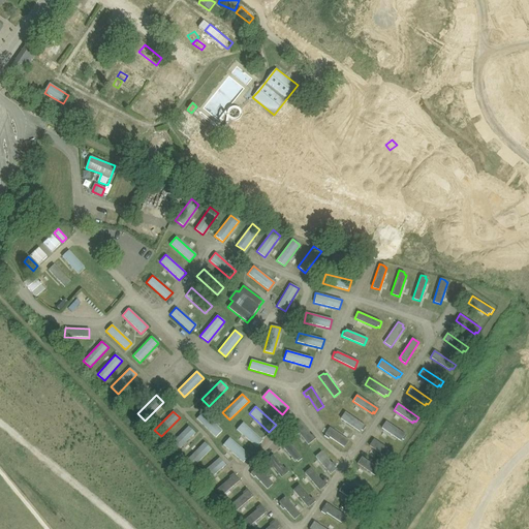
[(215,438),(222,431),(203,412),(195,418),(215,438)]
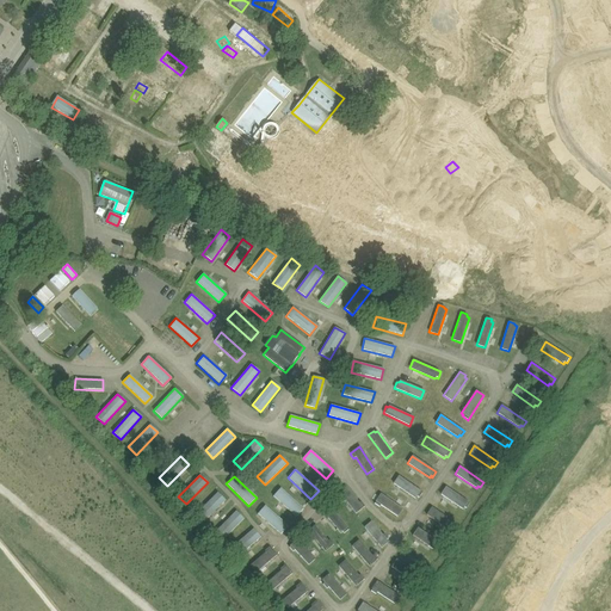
[(423,492),(399,476),(393,483),(415,499),(417,497),(419,498),(423,492)]
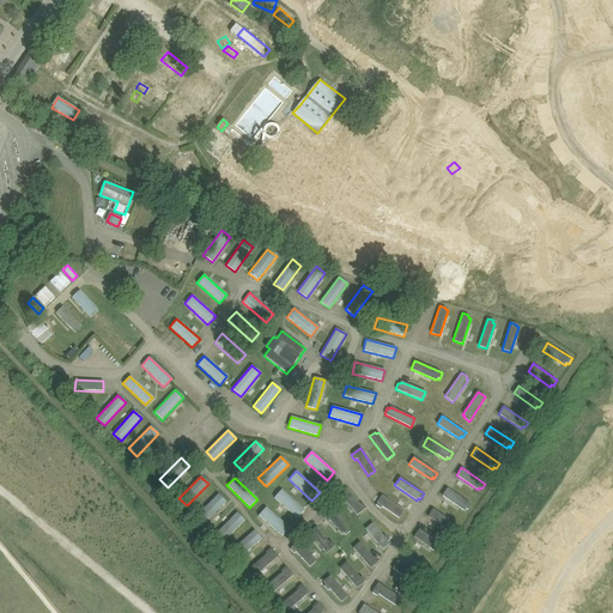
[(360,504),(346,487),(339,493),(357,516),(365,509),(362,503),(360,504)]
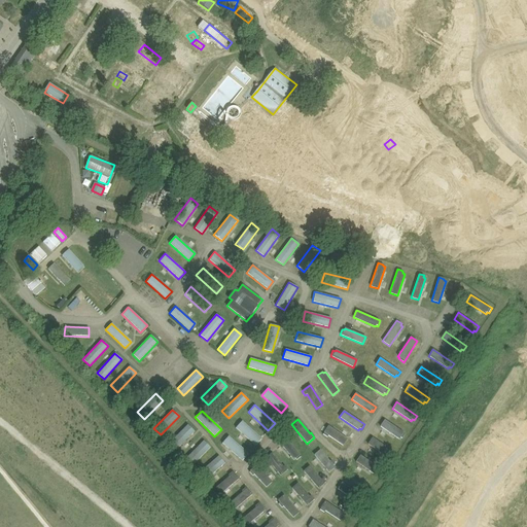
[(405,433),(384,420),(380,426),(399,440),(400,437),(401,438),(405,433)]
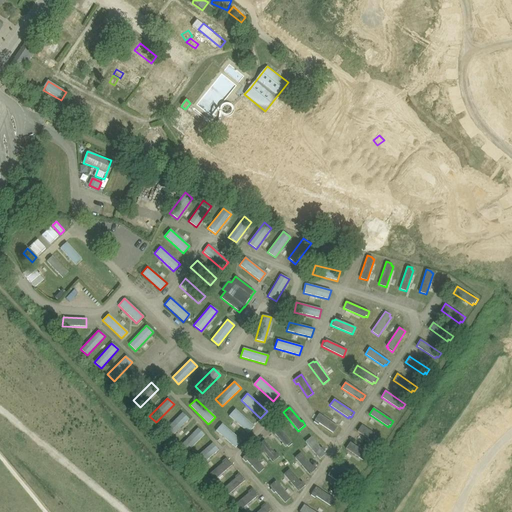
[(248,433),(254,426),(235,409),(229,416),(248,433)]
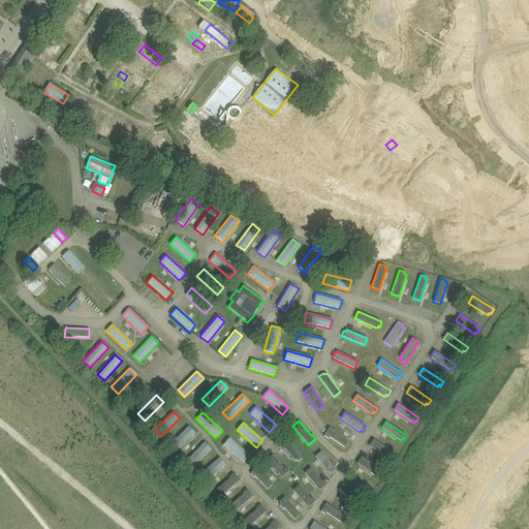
[(195,433),(188,426),(169,445),(177,452),(195,433)]
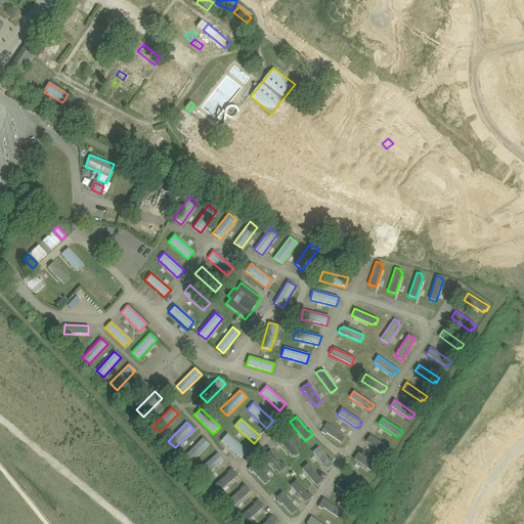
[(345,436),(325,423),(321,430),(320,432),(325,435),(326,433),(341,443),(345,436)]
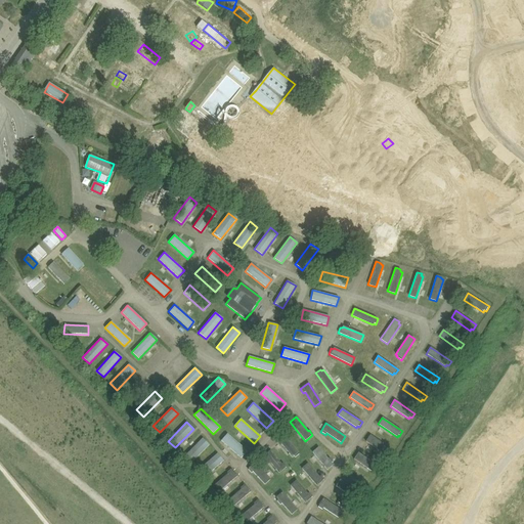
[(241,459),(247,451),(227,433),(220,441),(241,459)]
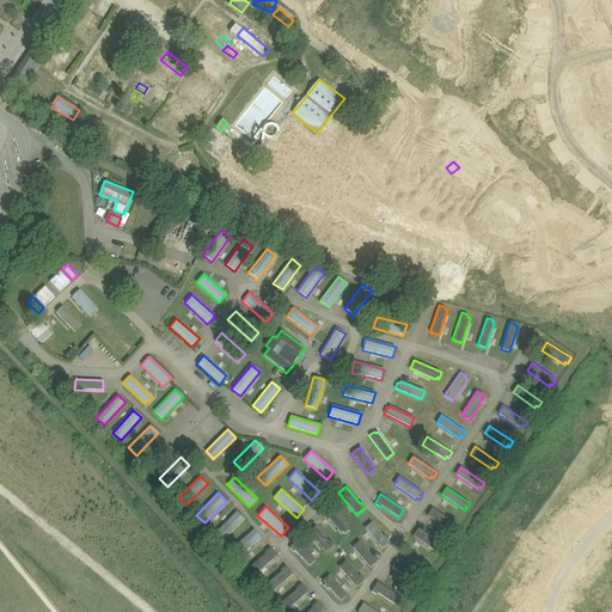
[(349,531),(331,508),(324,514),(341,534),(343,533),(344,534),(349,531)]
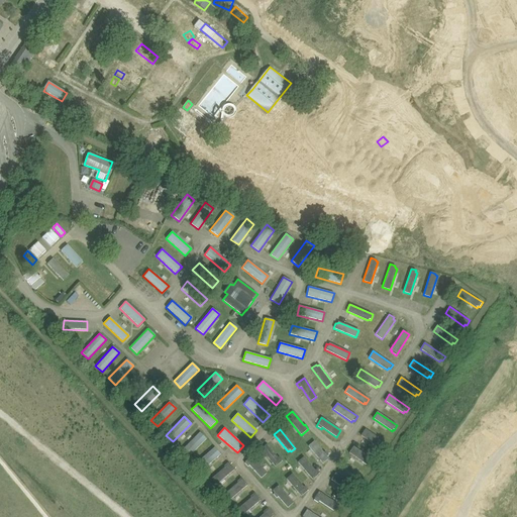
[(386,442),(365,429),(360,435),(380,448),(381,446),(383,447),(386,442)]
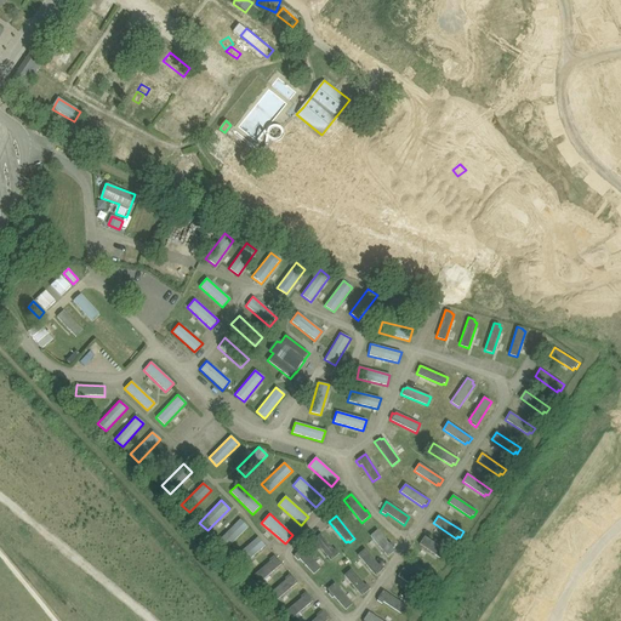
[(248,528),(239,519),(217,541),(226,550),(248,528)]
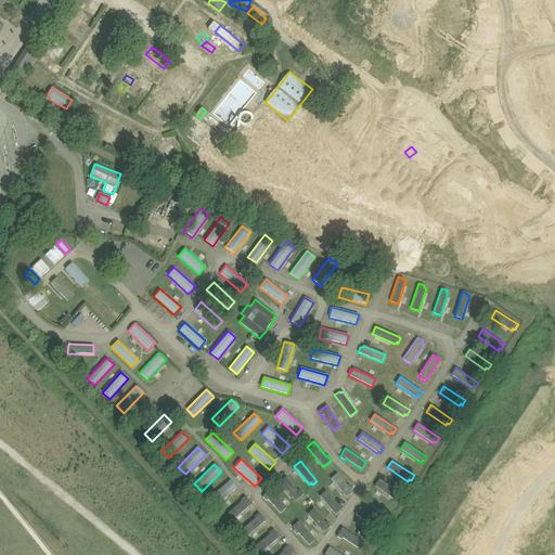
[(347,486),(337,474),(331,479),(347,498),(352,492),(350,490),(352,489),(348,485),(347,486)]
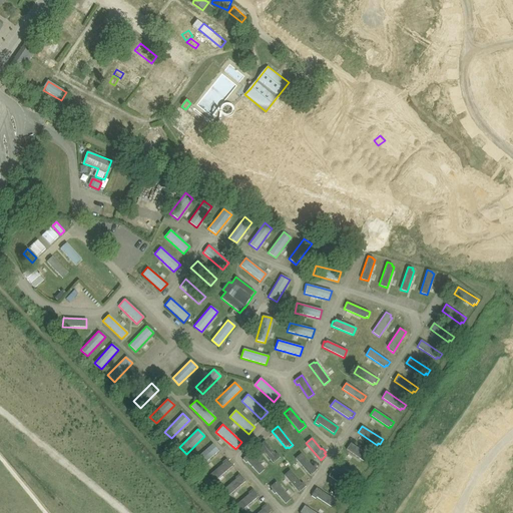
[(275,454),(264,440),(258,445),(273,463),(280,457),(277,453),(275,454)]
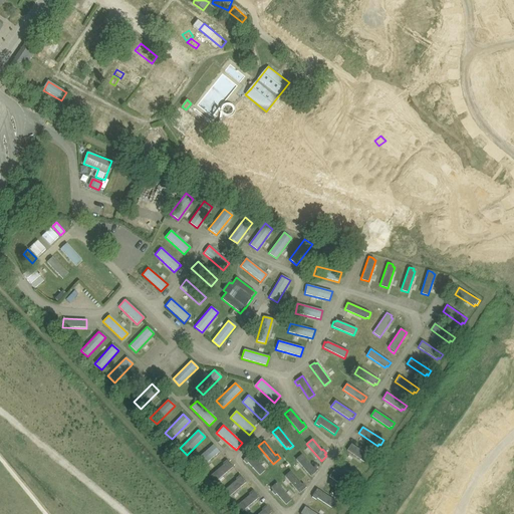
[(371,458),(351,444),(346,451),(365,463),(366,461),(368,462),(371,458)]
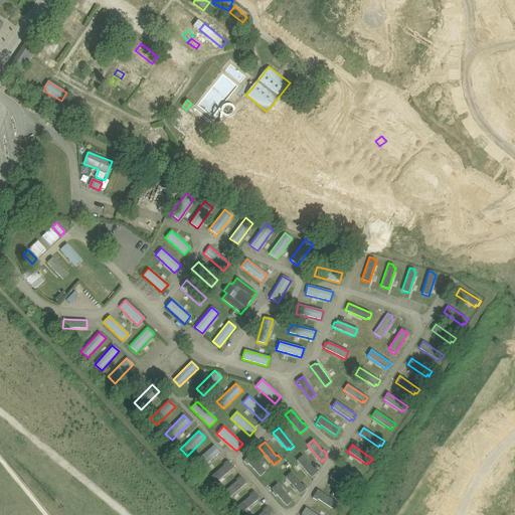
[(219,453),(213,446),(194,463),(200,470),(219,453)]
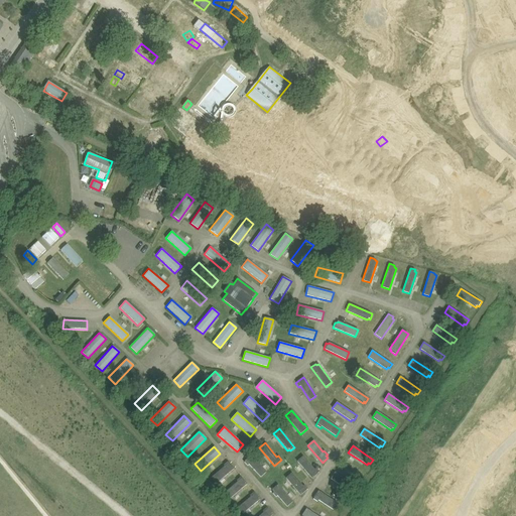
[(249,465),(260,477),(266,472),(251,456),(244,463),(247,467),(249,465)]
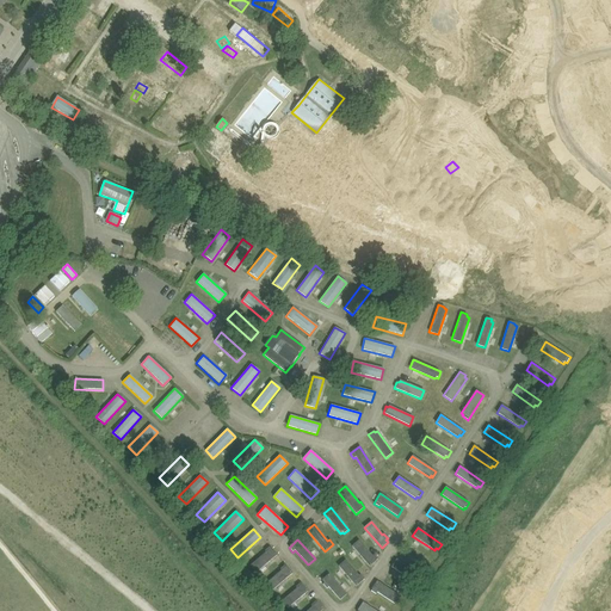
[(372,556),(358,539),(351,547),(369,567),(378,560),(374,555),(372,556)]
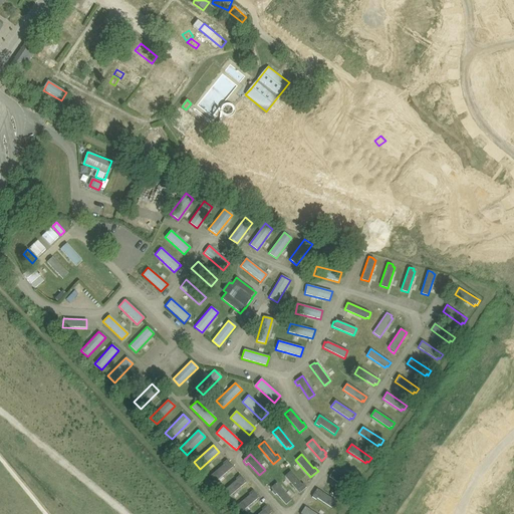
[(223,465),(210,476),(215,482),(233,467),(226,460),(222,463),(223,465)]
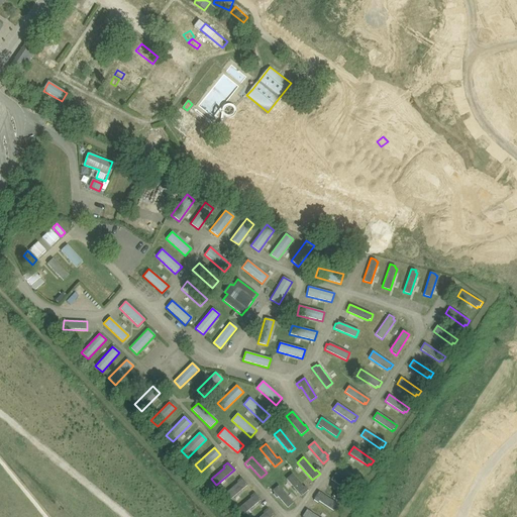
[(304,488),(292,474),(286,479),(301,497),(309,491),(305,486),(304,488)]
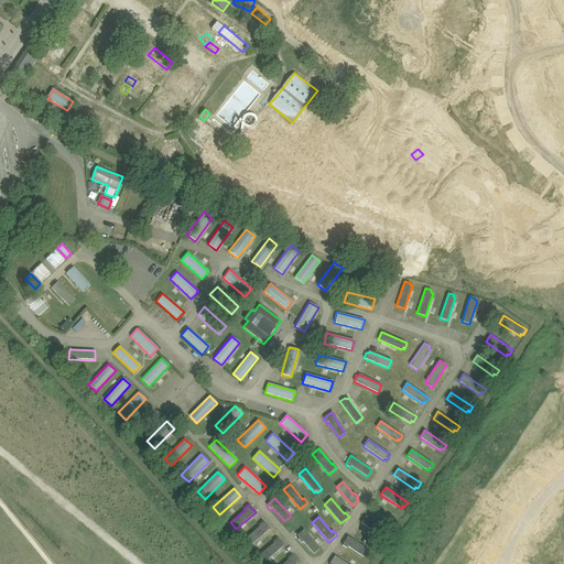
[(388,531),(366,517),(360,523),(381,538),(382,535),(384,537),(388,531)]
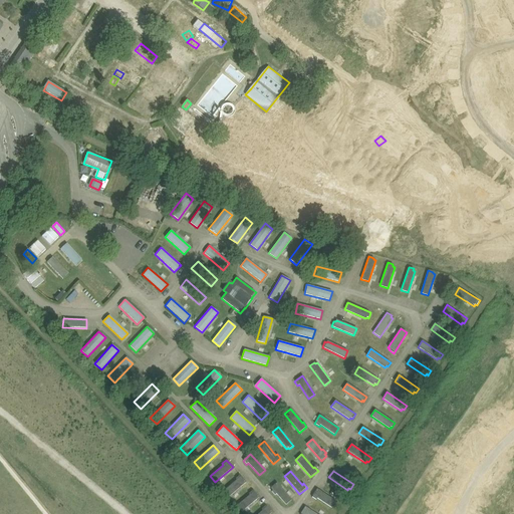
[(236,480),(222,491),(228,497),(245,482),(239,475),(235,478),(236,480)]
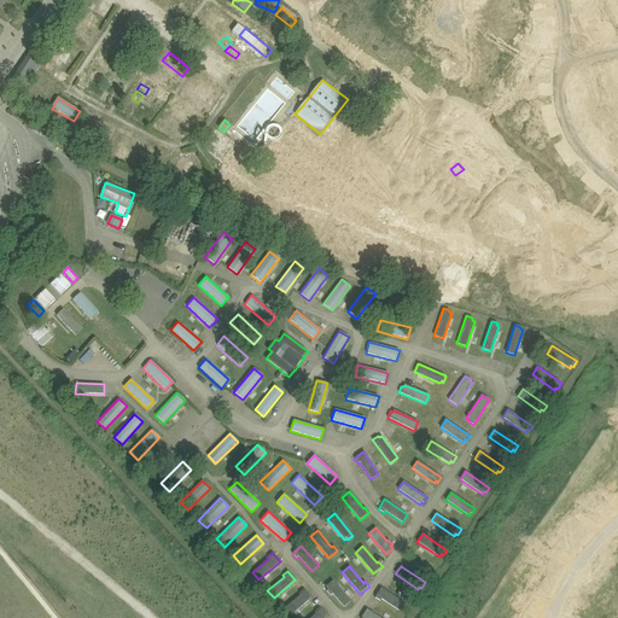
[(332,594),(343,607),(350,601),(332,581),(326,587),(327,589),(326,590),(330,595),(332,594)]
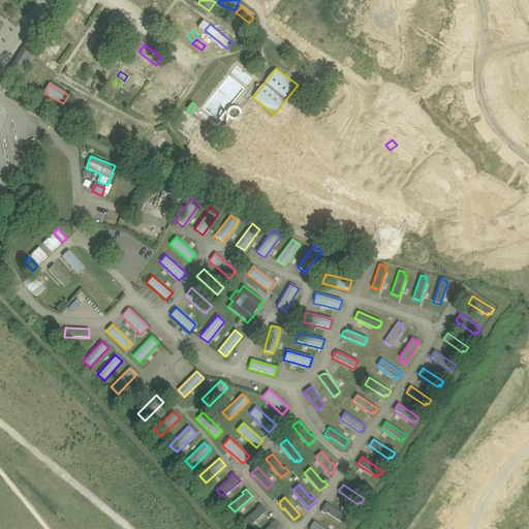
[(327,512),(341,523),(346,516),(325,503),(320,511),(325,515),(327,512)]
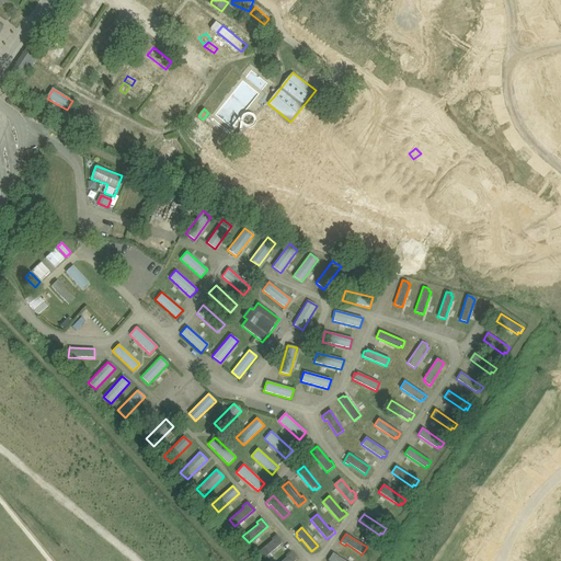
[(272,540),(258,552),(263,559),(283,544),(276,535),(271,539),(272,540)]
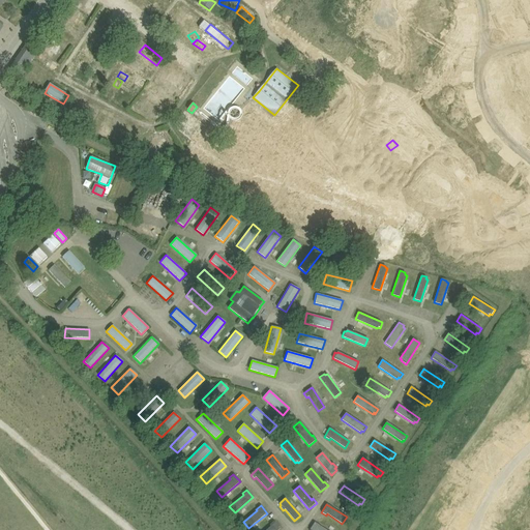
[(270,526),(266,529),(278,529),(281,529),(273,521),(269,525),(270,526)]
